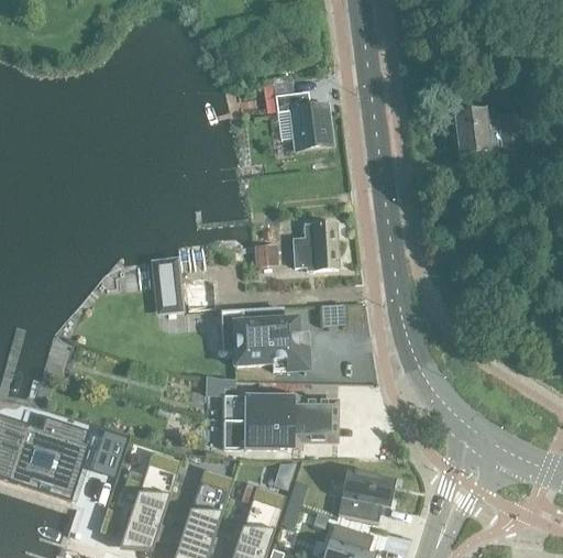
[(291,109),(296,150),(332,145),(328,104),(310,106),(309,90),(276,95),(278,111),(291,109)]
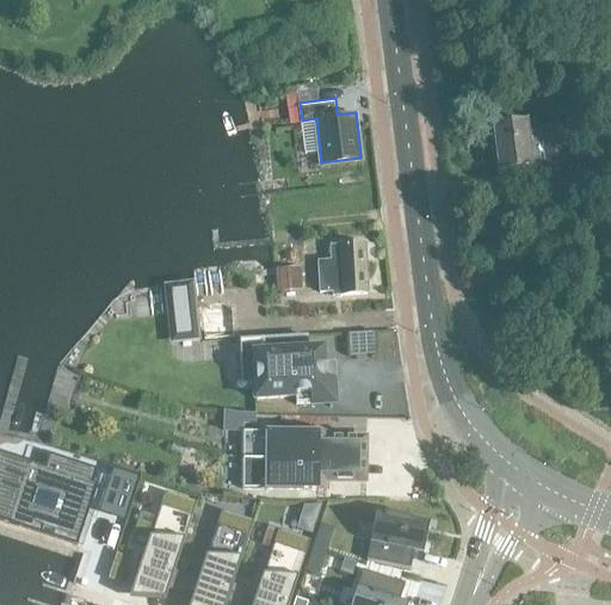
[(529,130),(528,118),(494,123),(499,167),(534,164),(534,162),(544,161),(567,159),(562,122),(539,125),(539,129),(529,130)]
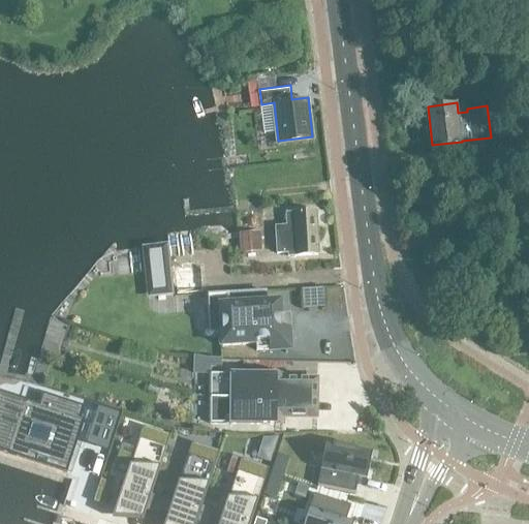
[(275,222),(277,250),(287,250),(287,252),(318,250),(316,209),(284,211),(285,222),(275,222)]
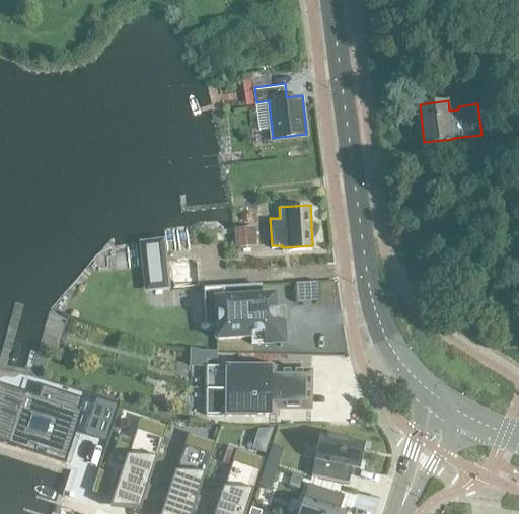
[(233,221),(233,234),(234,243),(255,242),(254,220),(233,221)]
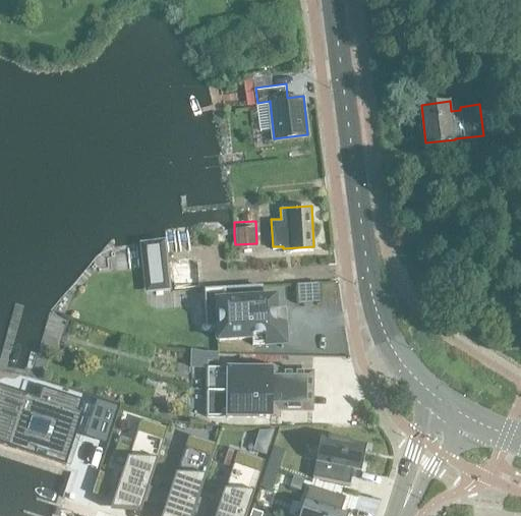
[(164,237),(140,240),(143,269),(168,267),(164,237)]
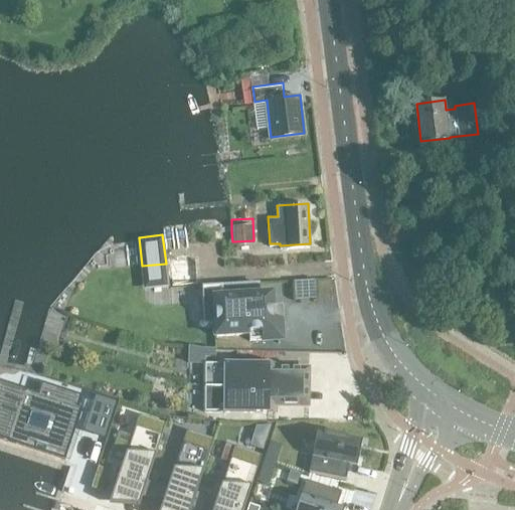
[(172,283),(197,281),(196,256),(170,258),(172,283)]
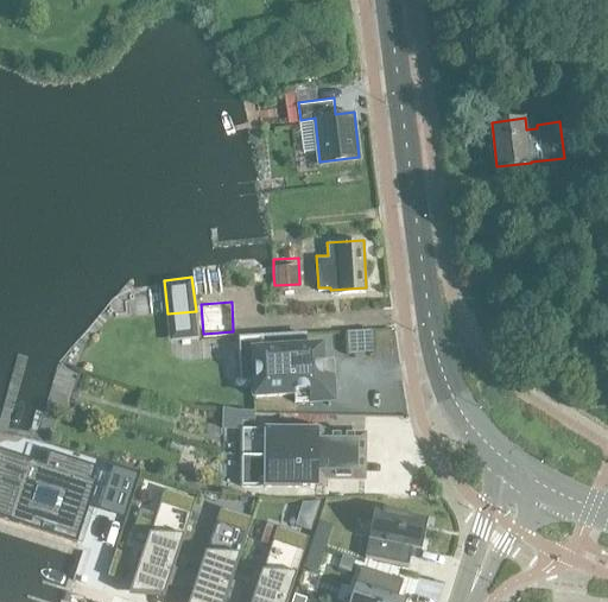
[(170,337),(198,335),(196,311),(168,314),(170,337)]
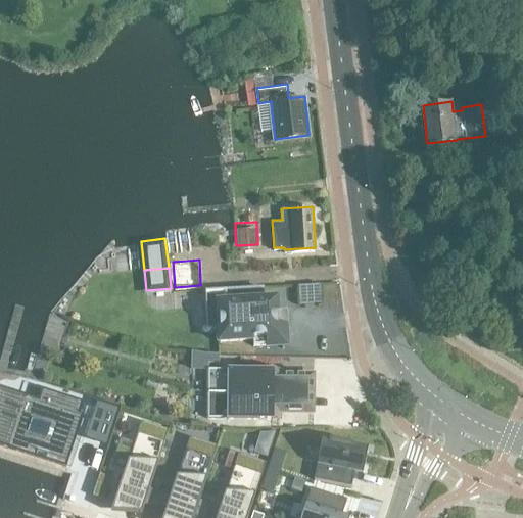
[(286,341),(284,321),(276,321),(275,296),(236,299),(235,287),(204,289),(205,301),(218,300),(220,325),(218,325),(219,339),(252,337),(253,343),(286,341)]
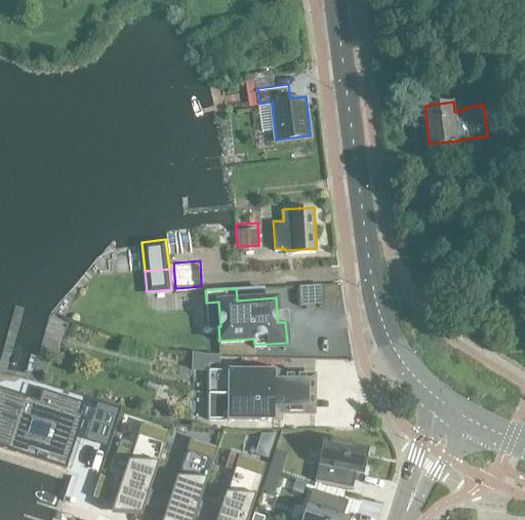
[(208,391),(314,392),(314,376),(281,375),(281,367),(207,368),(208,391)]
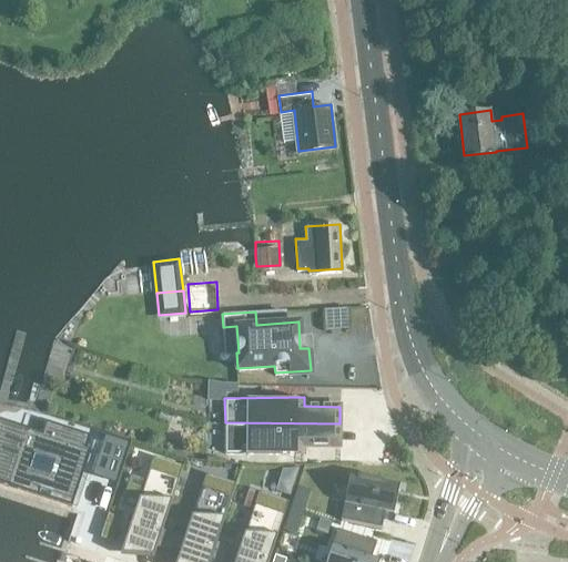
[(0,417),(0,480),(72,503),(90,447),(87,445),(90,432),(46,418),(42,430),(0,417)]
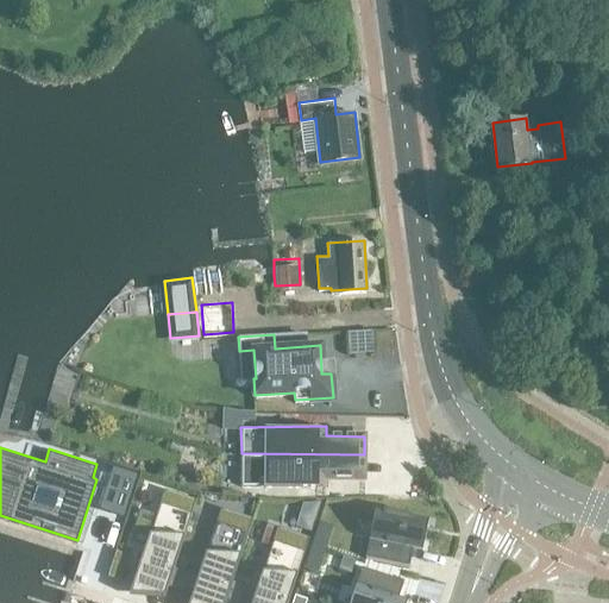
[(363,472),(364,454),(242,453),(242,484),(326,485),(326,471),(363,472)]
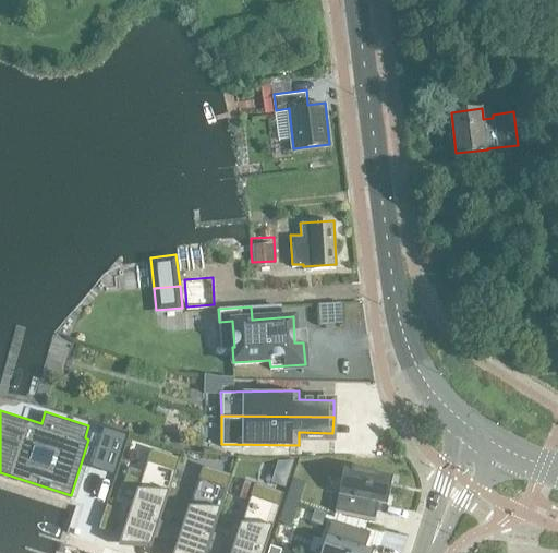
[(114,469),(129,429),(104,420),(89,460),(114,469)]
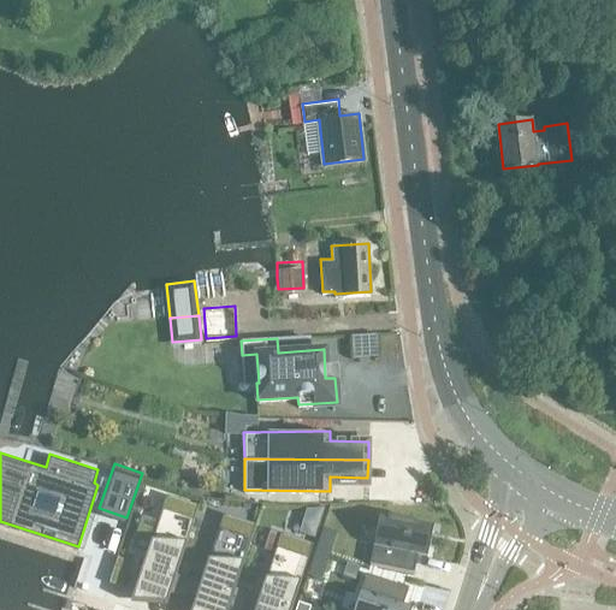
[(138,574),(130,599),(166,602),(170,590),(177,570),(178,566),(199,503),(166,492),(143,561),(138,574)]
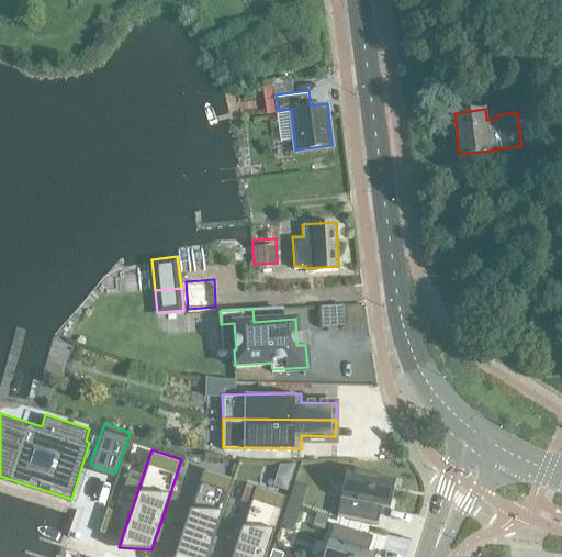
[(179,542),(173,556),(206,556),(208,556),(215,534),(214,534),(233,477),(204,467),(183,528),(179,542)]
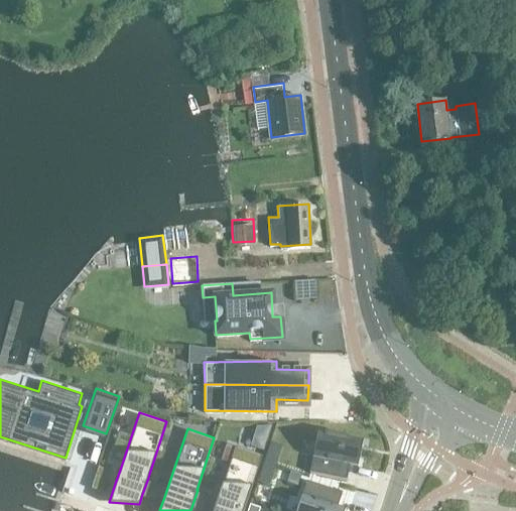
[(312,453),(309,470),(347,477),(350,463),(358,464),(361,446),(363,439),(363,438),(317,429),(315,439),(312,453)]
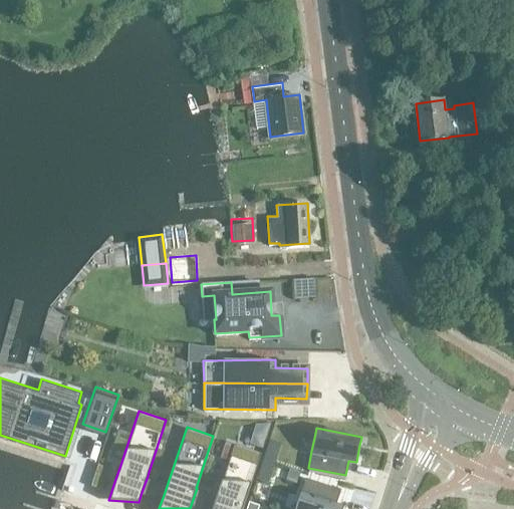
[(269,438),(263,457),(275,461),(281,442),(269,438)]
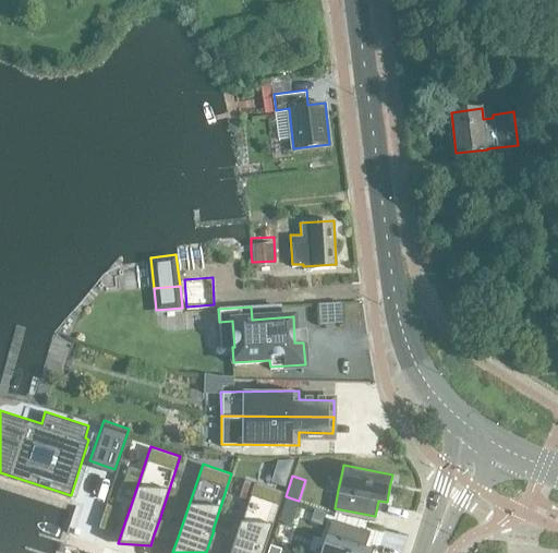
[(229,552),(263,552),(265,547),(283,490),(254,480),(233,542),(229,552)]
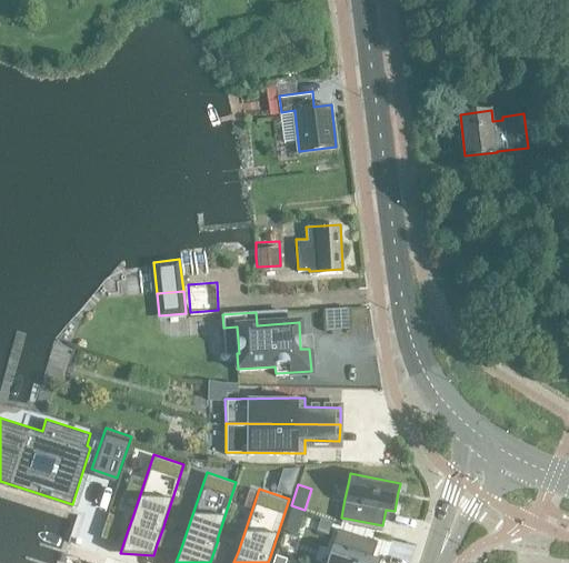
[(291,505),(283,526),(297,531),(305,510),(291,505)]
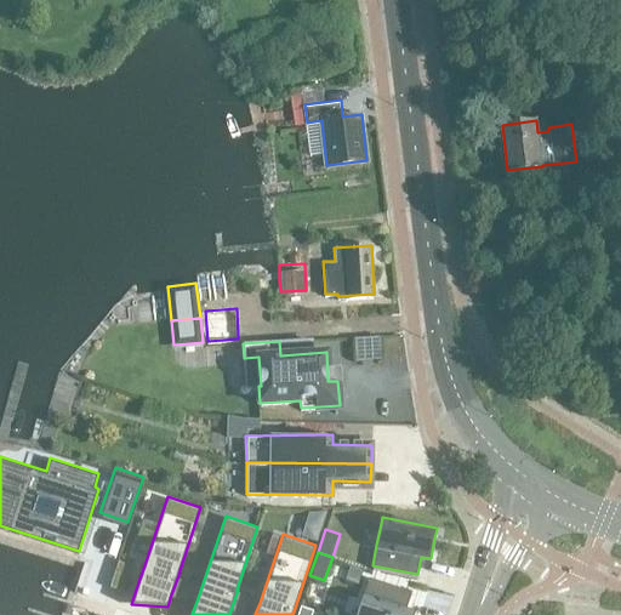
[(357,611),(355,614),(412,614),(415,610),(406,608),(411,590),(369,575),(363,596),(357,611)]
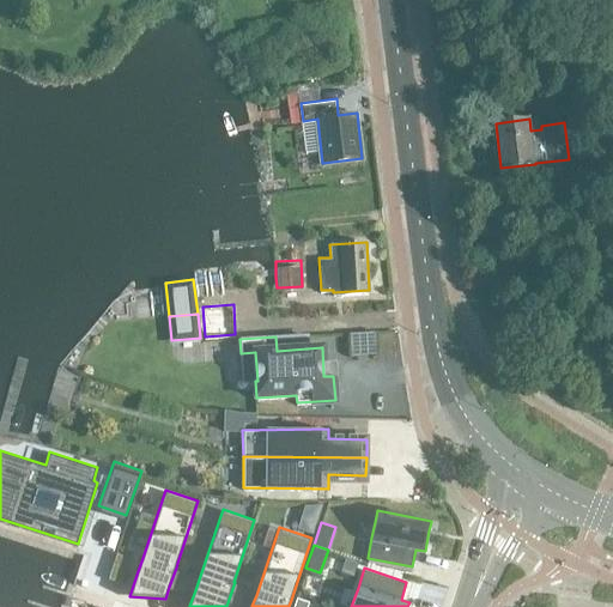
[(297,596),(292,606),(307,606),(309,600),(297,596)]
